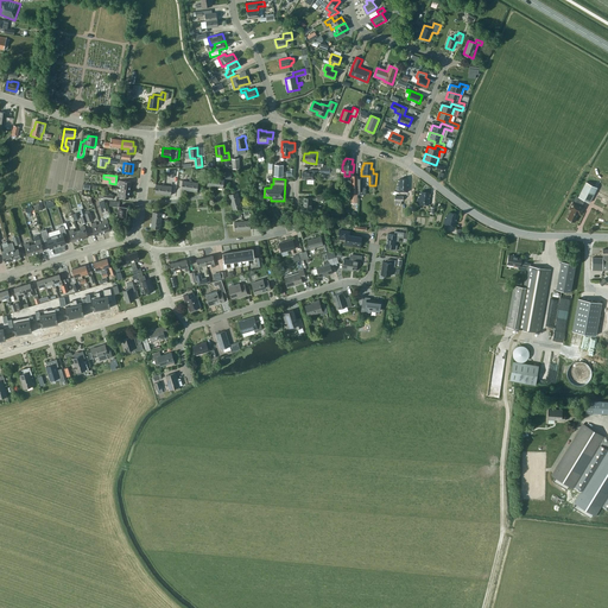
[(397,191),(409,192),(409,184),(407,184),(407,179),(400,178),(400,181),(398,181),(398,184),(397,191)]
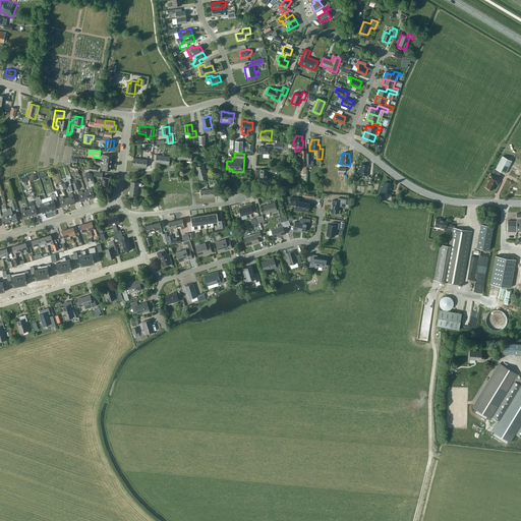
[(111,163),(112,156),(103,155),(102,159),(104,159),(104,162),(111,163)]
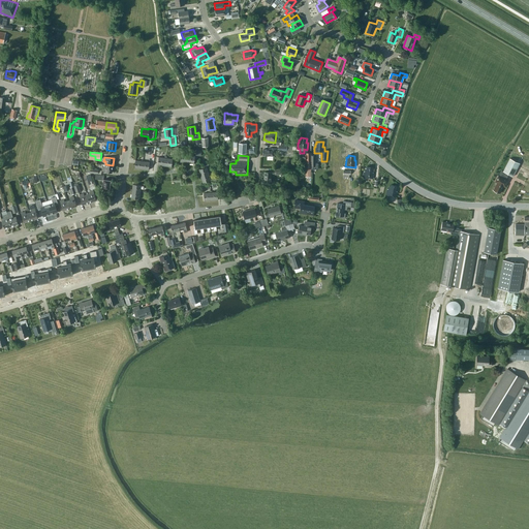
[(520,163),(509,158),(503,172),(508,175),(512,177),(520,163)]
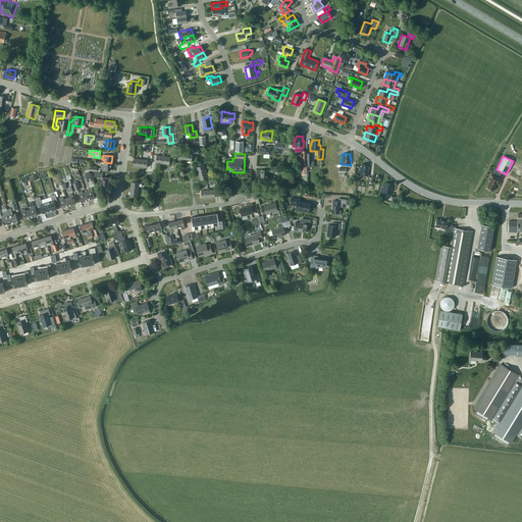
[(521,164),(514,160),(509,169),(521,175),(521,164)]
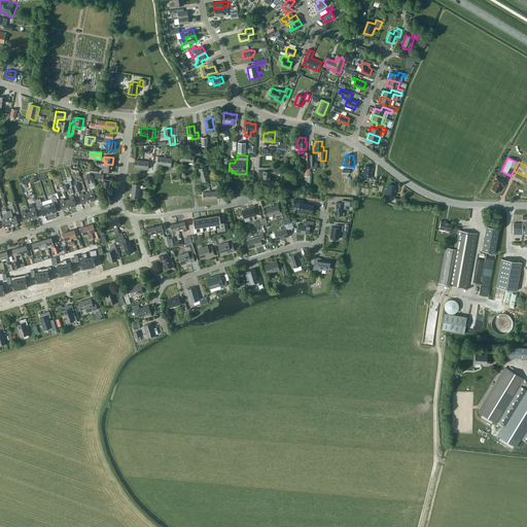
[(111,172),(112,165),(105,164),(104,167),(102,167),(102,171),(111,172)]
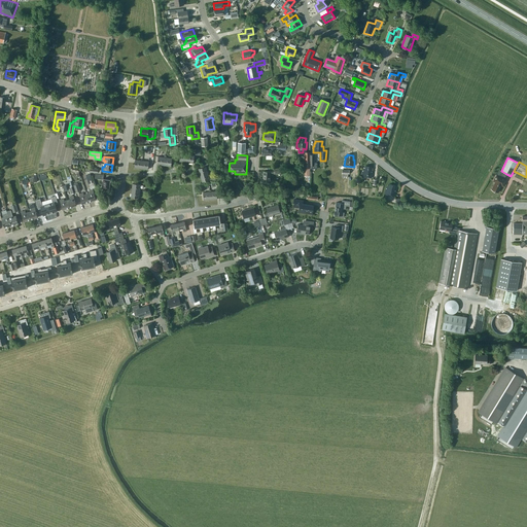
[(362,177),(372,178),(373,172),(372,172),(372,167),(365,166),(365,168),(364,168),(363,171),(362,171),(362,177)]
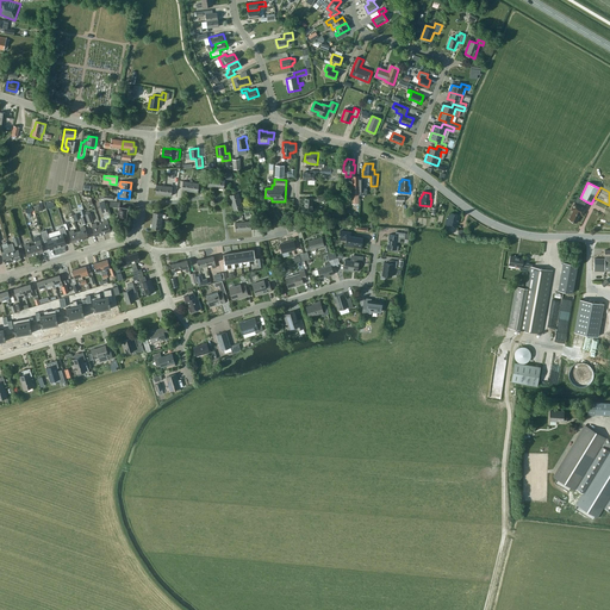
[(232,203),(241,200),(238,193),(230,195),(232,203)]
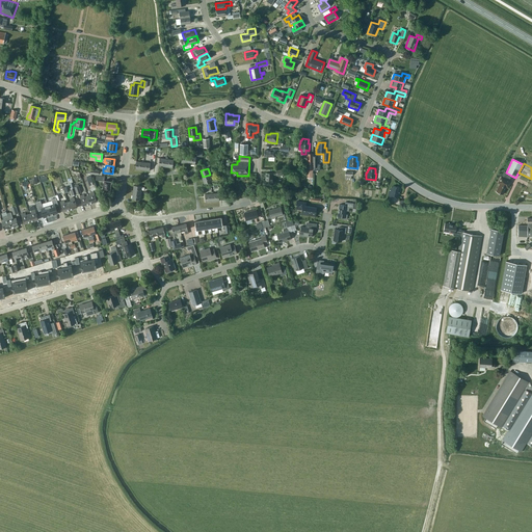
[(511,176),(506,173),(505,171),(502,177),(501,177),(498,183),(500,184),(496,191),(503,194),(506,187),(508,188),(511,182),(509,180),(511,176)]
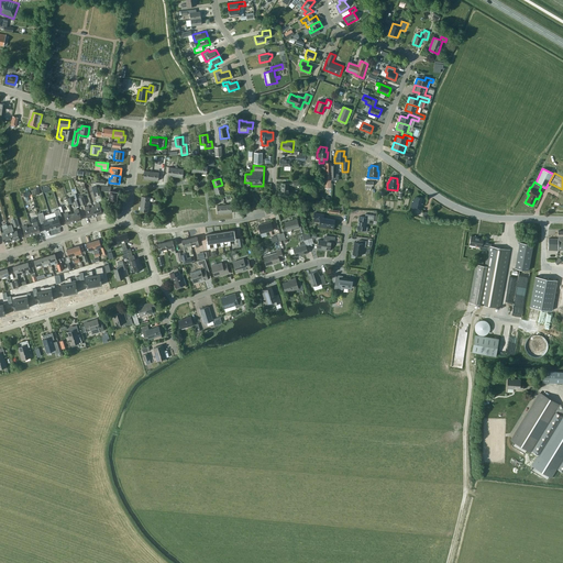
[(278,196),(288,196),(289,184),(282,183),(282,190),(278,190),(278,196)]
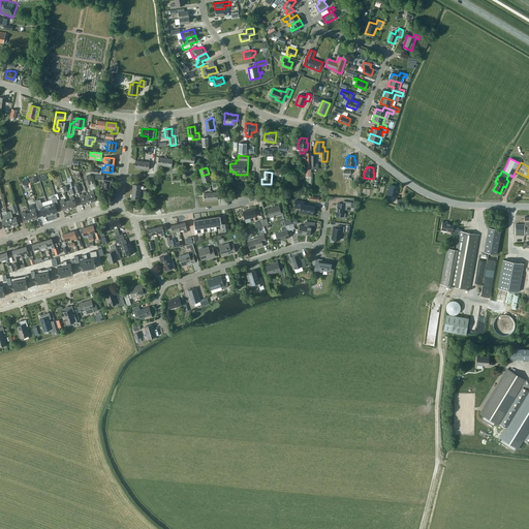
[(203,183),(211,181),(209,174),(201,176),(203,183)]
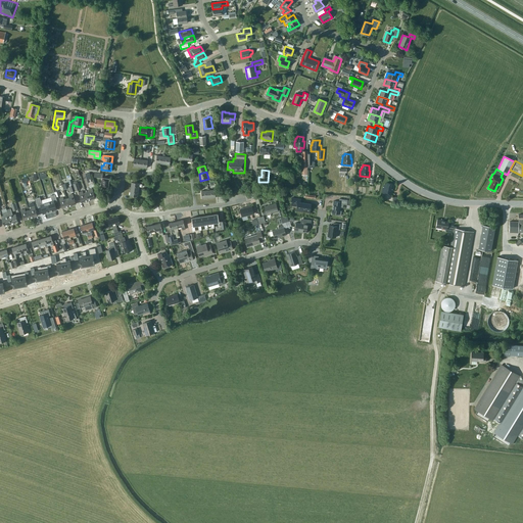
[(101,186),(108,187),(109,179),(102,178),(103,174),(95,173),(94,177),(101,178),(100,181),(102,182),(101,186)]
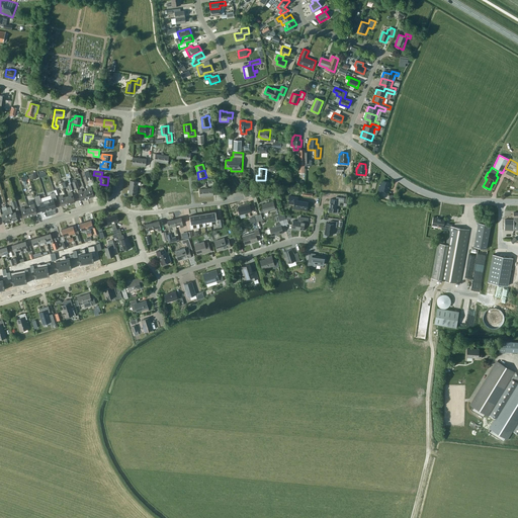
[(387,187),(389,182),(383,181),(382,182),(381,182),(380,185),(379,185),(378,191),(387,193),(390,187),(387,187)]
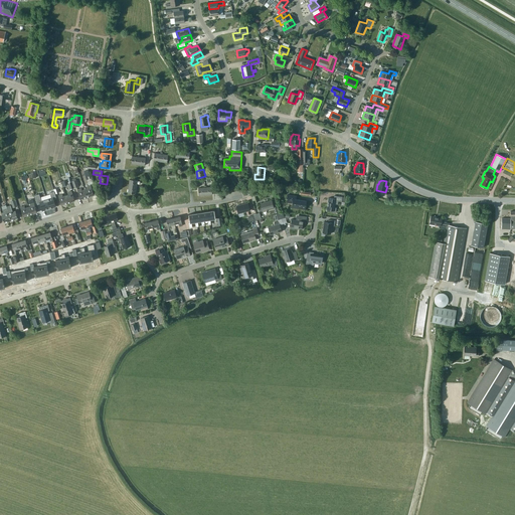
[(88,197),(94,195),(92,185),(87,187),(88,189),(84,189),(88,197)]
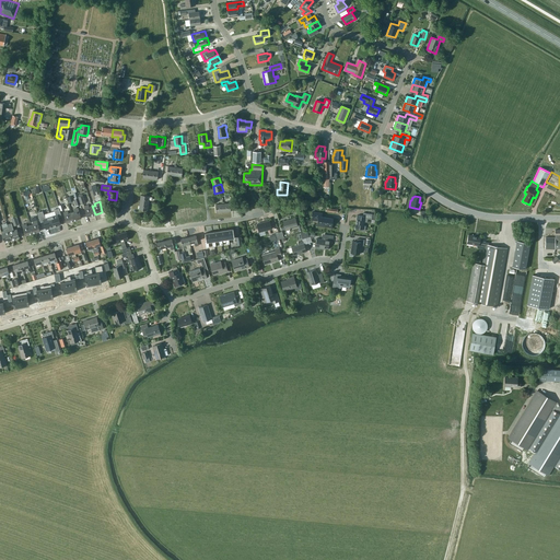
[(95,214),(92,206),(90,207),(89,205),(84,207),(88,217),(95,214)]
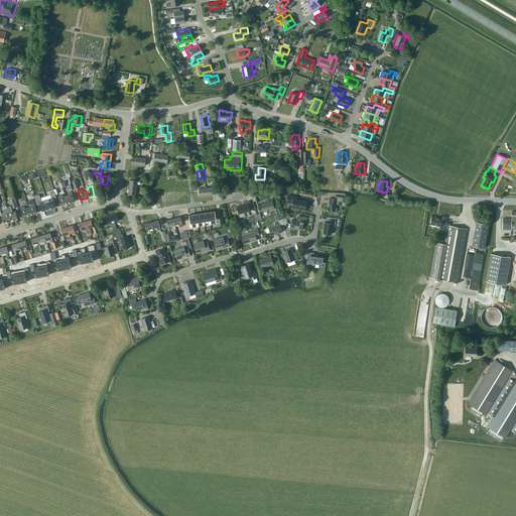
[(49,199),(46,200),(47,202),(49,209),(56,207),(53,200),(56,199),(54,191),(50,194),(50,195),(51,199),(49,199)]
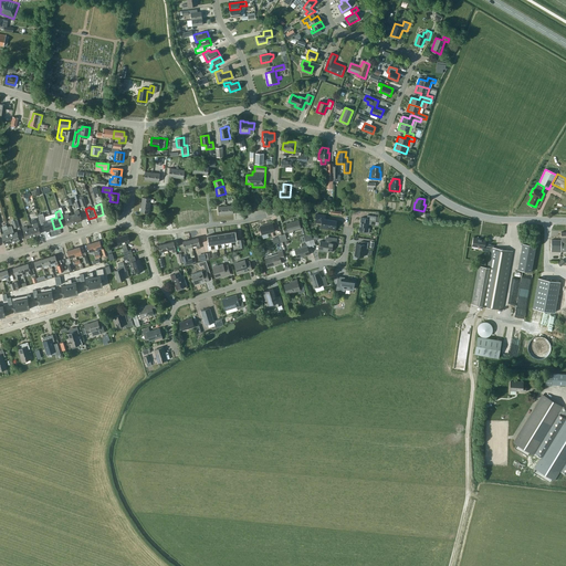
[(75,223),(83,221),(80,210),(75,212),(75,215),(73,215),(75,223)]
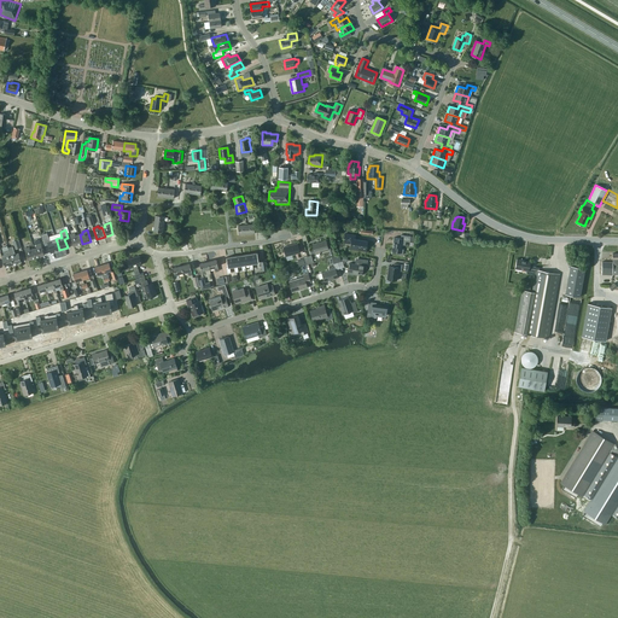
[(47,233),(42,234),(44,240),(45,245),(48,244),(51,252),(59,250),(57,242),(56,239),(52,240),(50,242),(48,237),(47,233)]
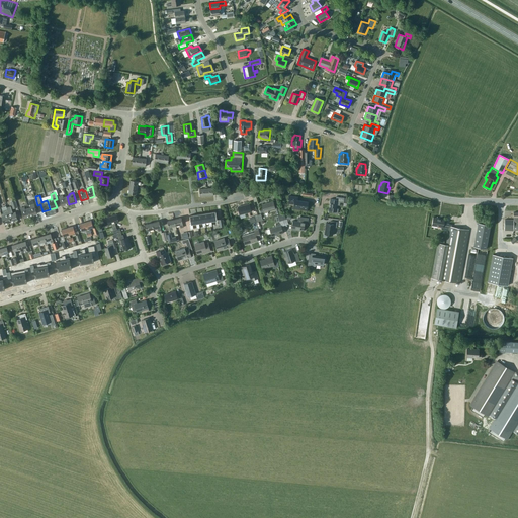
[(69,204),(67,196),(64,197),(63,195),(59,197),(62,206),(69,204)]
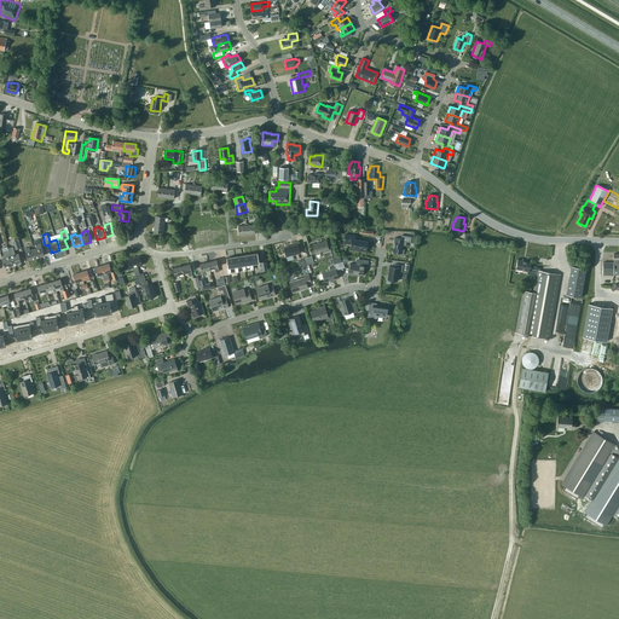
[(357,236),(346,235),(345,243),(352,244),(351,252),(366,253),(369,242),(356,239),(357,236)]
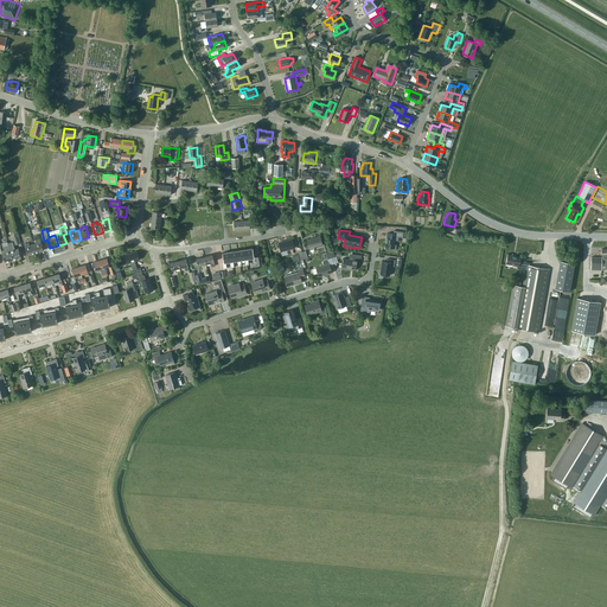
[(403,232),(394,231),(394,234),(388,234),(385,248),(390,248),(390,249),(390,250),(395,251),(396,250),(397,244),(395,244),(396,241),(398,241),(398,237),(403,238),(403,232)]
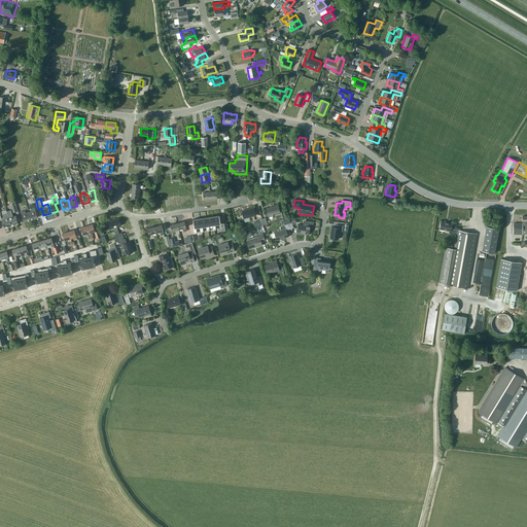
[(280,213),(278,205),(267,208),(269,216),(280,213)]
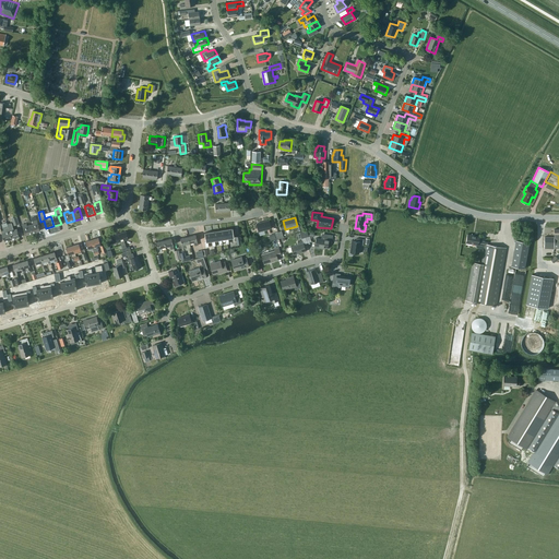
[(33,233),(40,230),(37,221),(33,222),(34,224),(31,225),(33,233)]
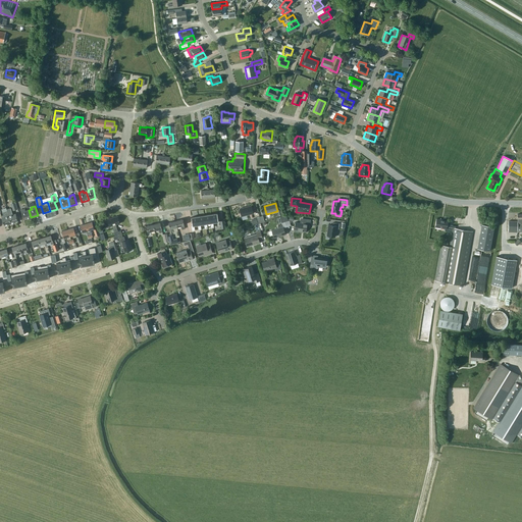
[(254,213),(252,206),(240,209),(242,216),(247,215),(254,213)]
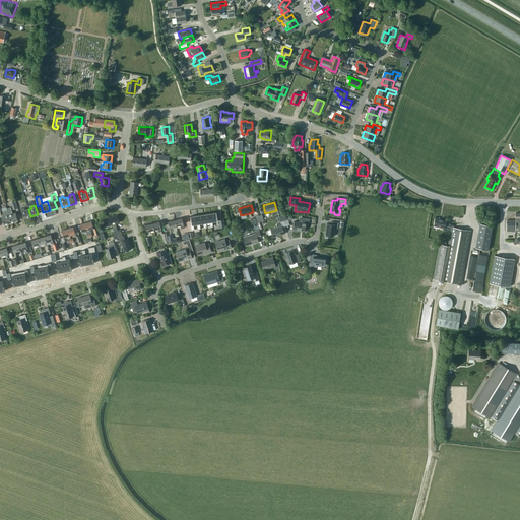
[(7,208),(7,210),(9,215),(11,222),(18,220),(16,213),(13,214),(11,207),(7,208)]
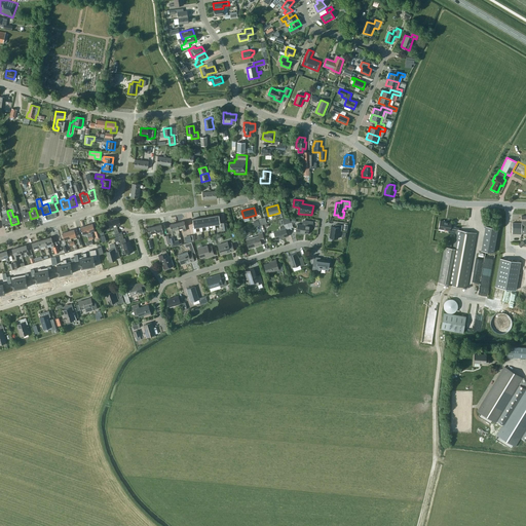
[(31,219),(29,212),(26,213),(26,211),(21,212),(24,221),(31,219)]
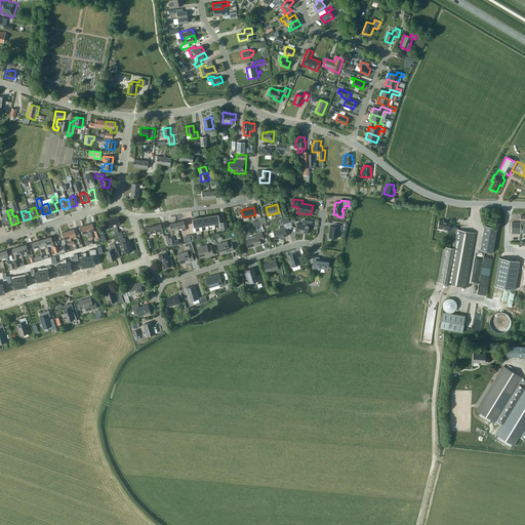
[(9,217),(7,212),(3,214),(3,216),(1,217),(4,227),(11,225),(9,217)]
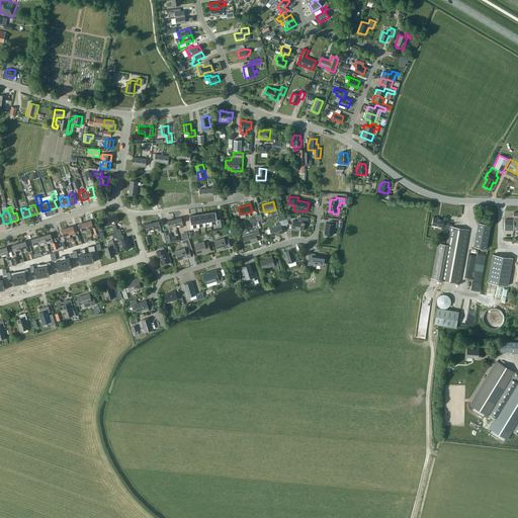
[(210,222),(209,222),(209,226),(212,226),(211,221),(218,221),(216,211),(209,212),(210,222)]
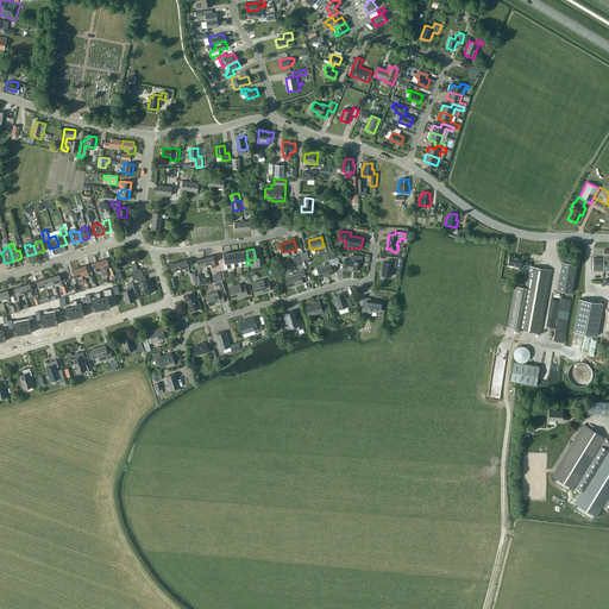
[(131,263),(133,268),(137,267),(136,262),(140,261),(138,252),(125,256),(126,256),(121,258),(124,265),(131,263)]
